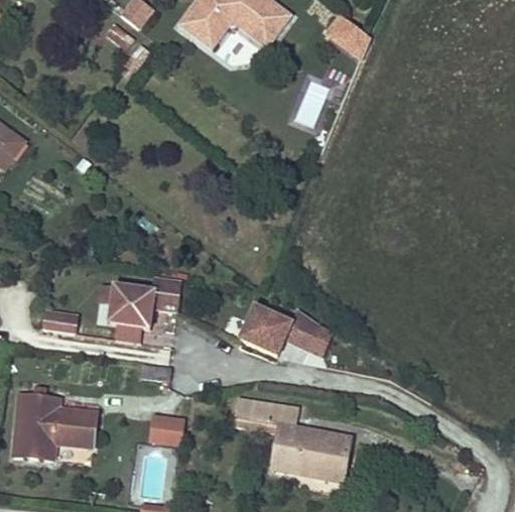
[(156,12),(141,0),(133,0),(124,12),(144,28),(156,12)]
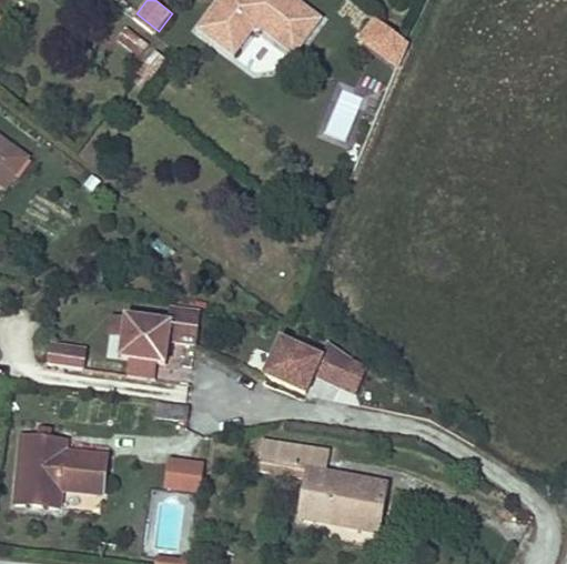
[(321,17),(299,0),(219,0),(200,26),(234,52),(253,28),(262,26),(294,50),(321,17)]
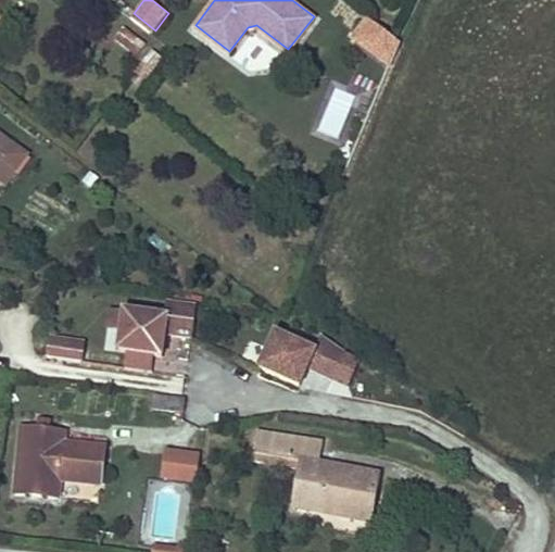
[(401,41),(366,15),(351,36),(389,65),(401,41)]
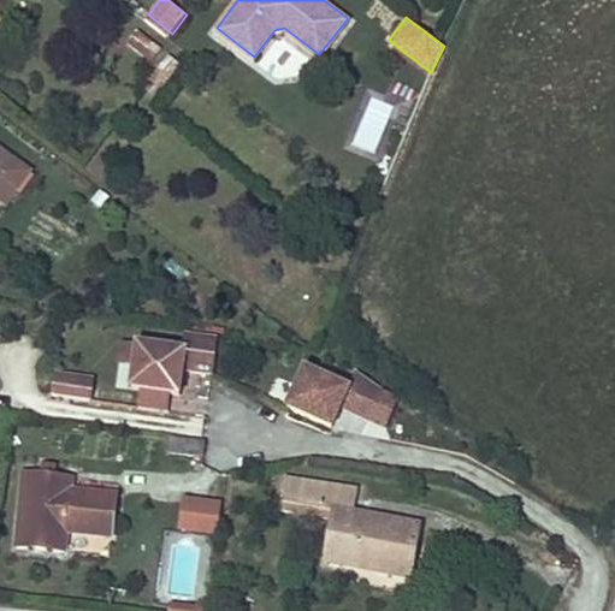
[(164,46),(140,25),(130,37),(154,58),(164,46)]
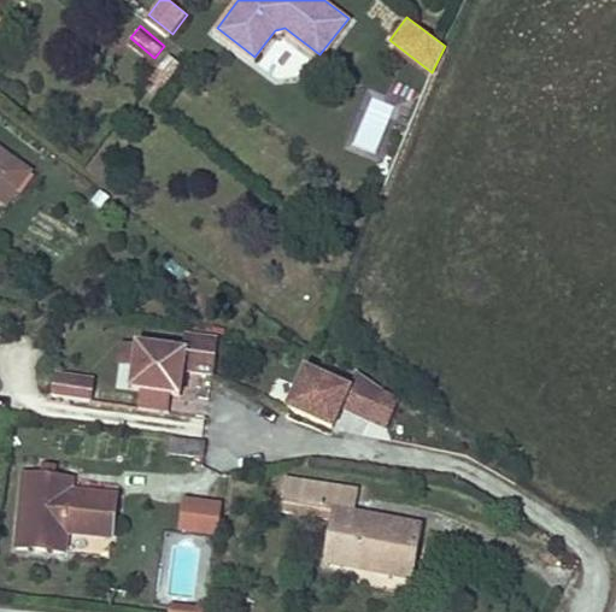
[(180,64),(168,56),(144,90),(156,98),(180,64)]
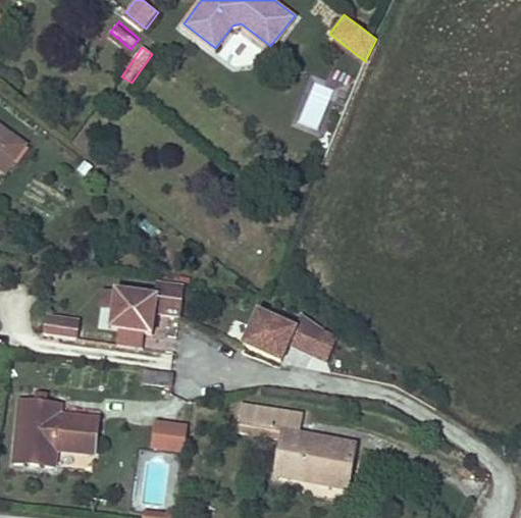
[(318,128),(334,86),(314,79),(299,120),(318,128)]
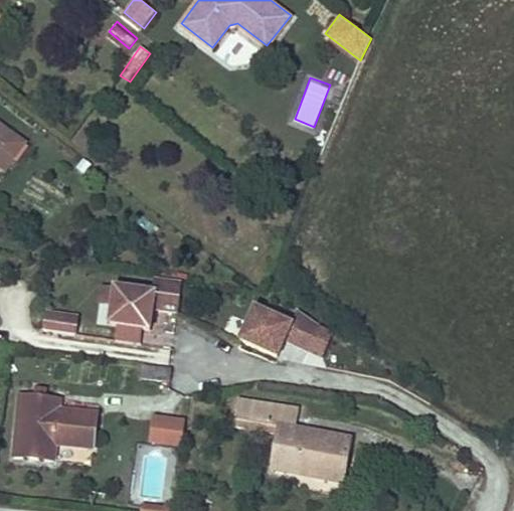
[(10,124),(0,117),(0,138),(10,125),(10,124)]
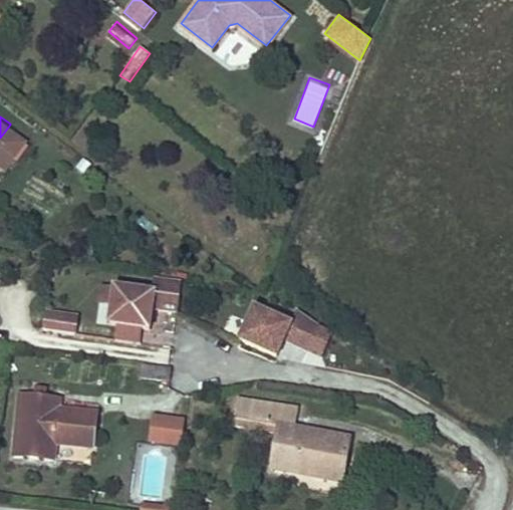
[(24,135),(10,124),(0,138),(0,144),(11,153),(24,135)]
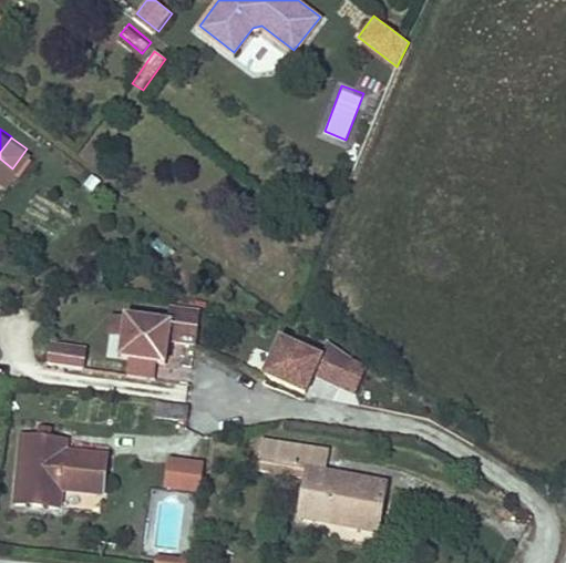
[(12,169),(0,159),(0,172),(7,177),(12,169)]
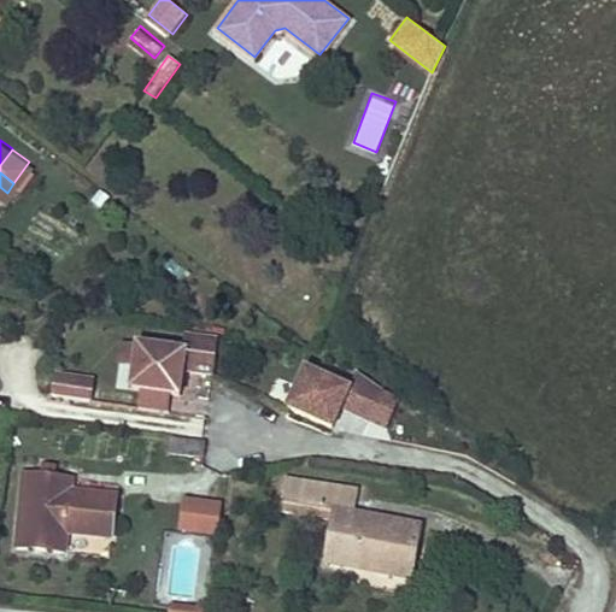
[(211,370),(216,335),(186,330),(183,347),(138,341),(134,359),(134,362),(130,384),(140,386),(170,390),(179,392),(182,366),(211,370)]
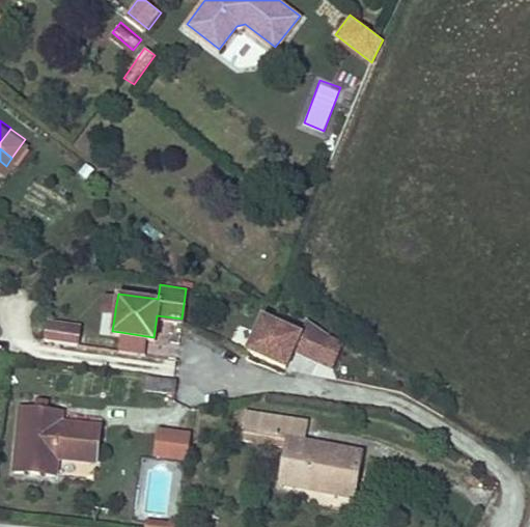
[(115,309),(117,296),(104,294),(102,309),(115,311),(115,309)]
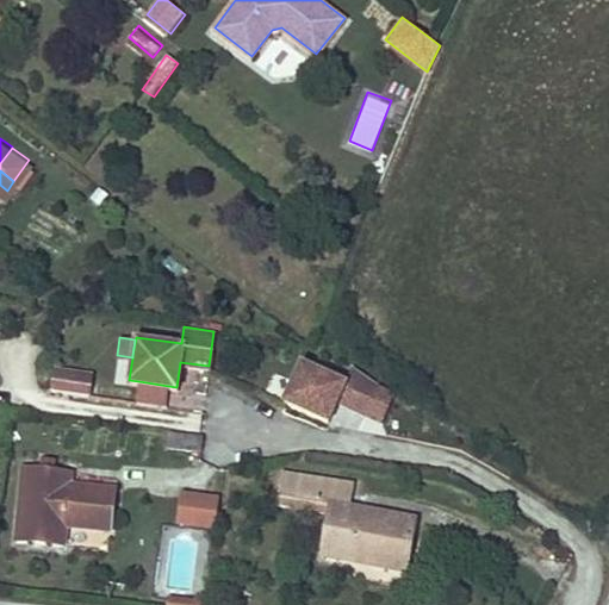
[(364,411),(378,381),(352,365),(345,380),(302,361),(285,399),(328,419),(337,399),(364,411)]
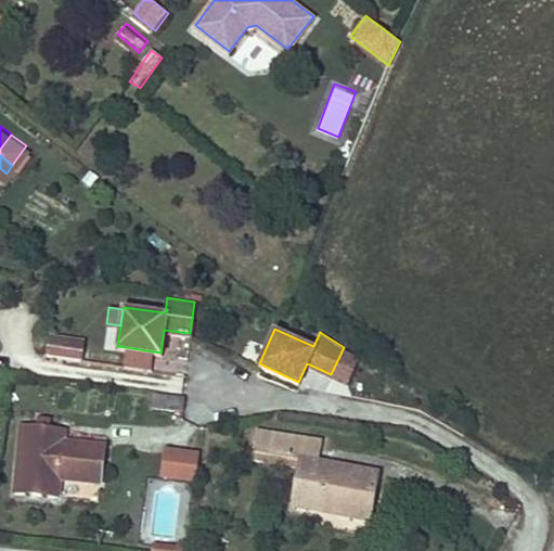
[(80,358),(84,338),(49,334),(46,354),(80,358)]
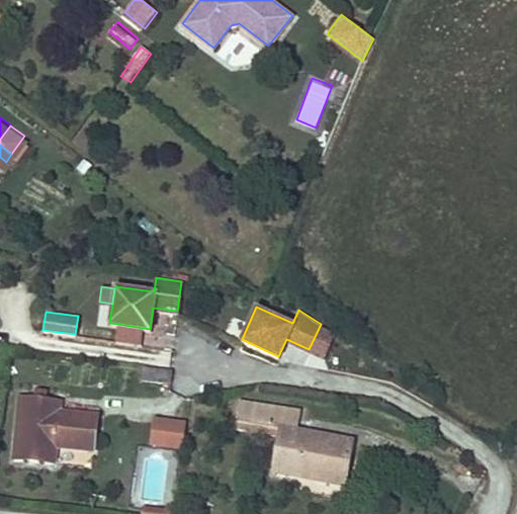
[(143,328),(117,324),(115,339),(141,343),(143,328)]
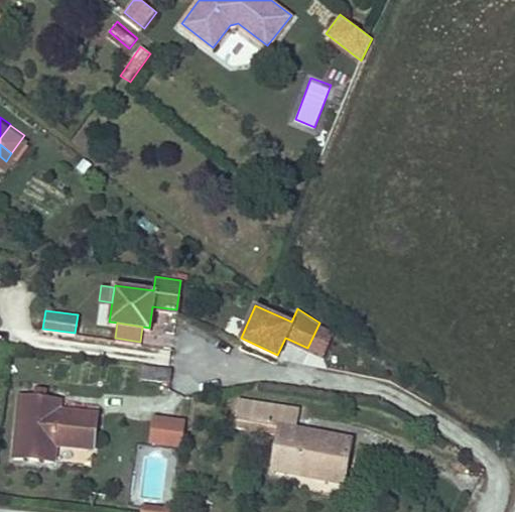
[(144,362),(143,374),(170,378),(172,366),(144,362)]
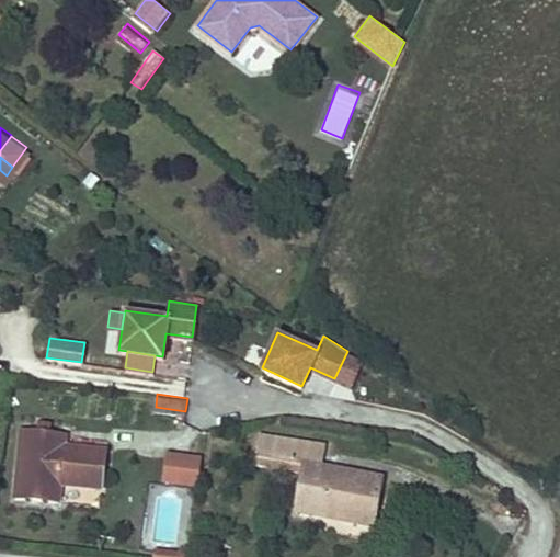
[(60,478),(100,484),(102,469),(103,455),(104,447),(65,443),(66,432),(22,427),(13,492),(58,498),(60,478)]
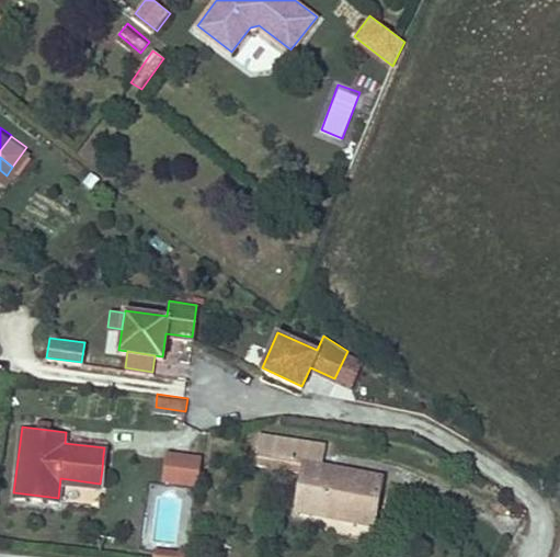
[(372,520),(380,475),(323,465),(326,442),(276,434),(259,431),(255,453),(272,456),(304,461),(297,508),(372,520)]
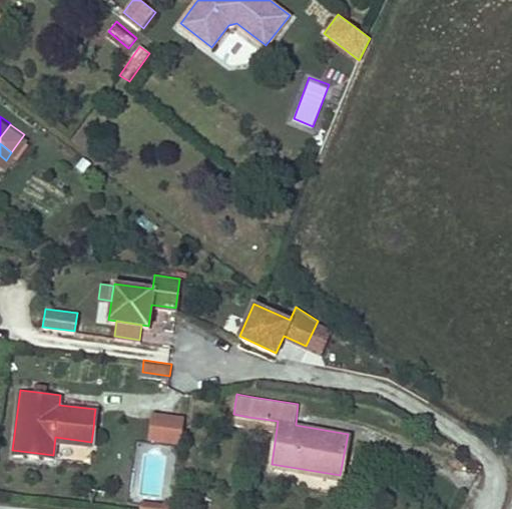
[(185,418),(153,413),(150,439),(182,443),(185,418)]
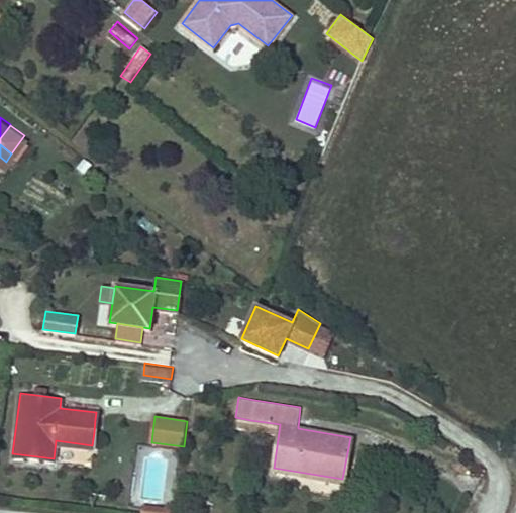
[(174,512),(175,506),(144,503),(142,512),(174,512)]
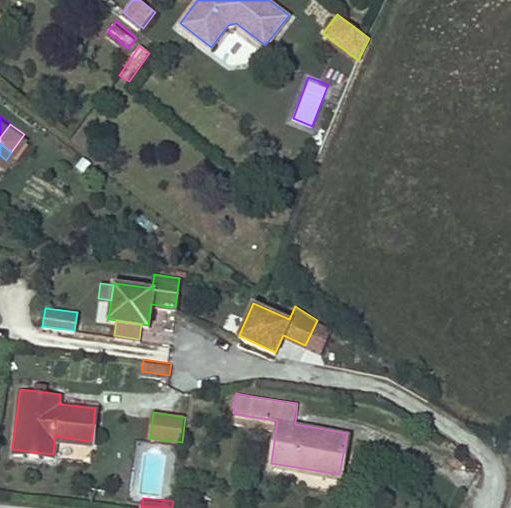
All buildings are outlined.
